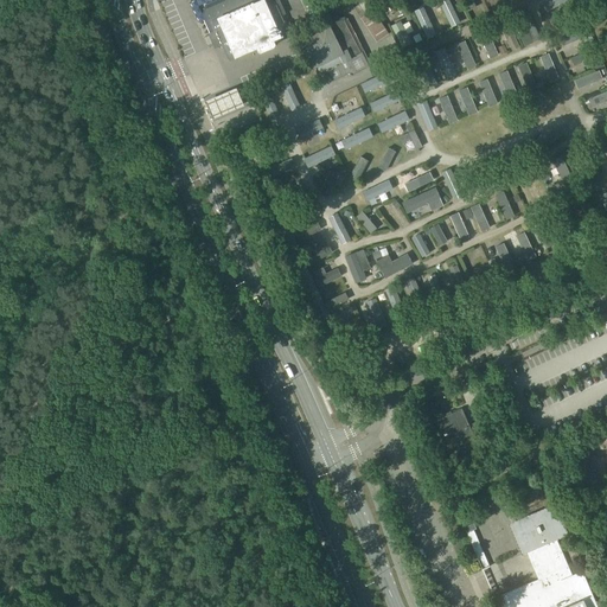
[(286,14),(279,0),(224,0),(205,8),(203,13),(212,34),(211,36),(216,46),(223,43),(231,59),(257,49),(259,52),(261,53),(274,48),(274,45),(273,40),(281,37),(276,27),(283,24),(281,17),(286,14)]
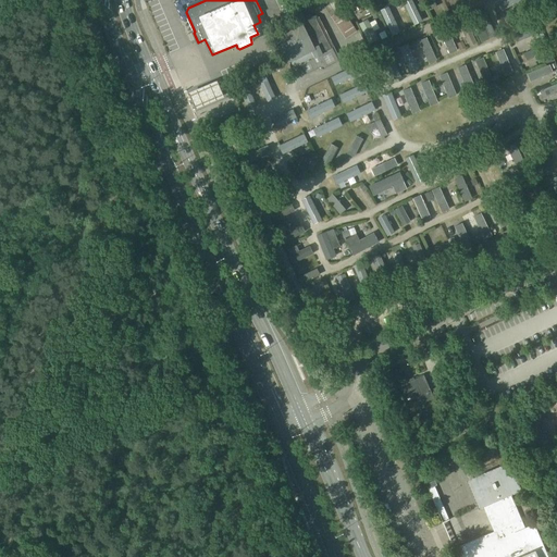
[(331,16),(346,38),(357,32),(343,10),(331,16)]
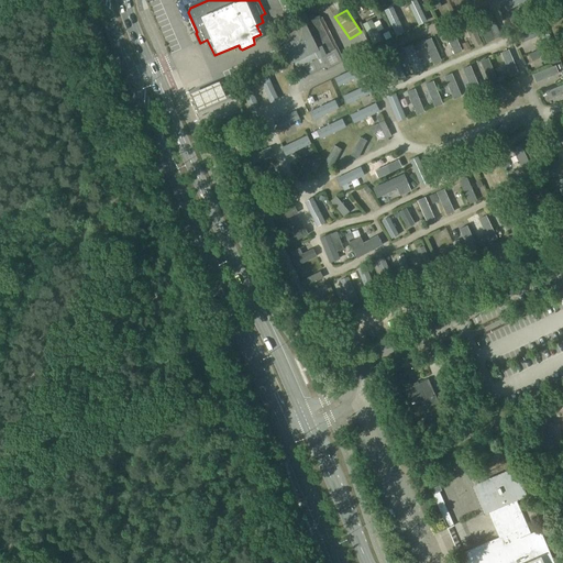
[(298,29),(275,40),(287,62),(290,61),(295,69),(304,66),(337,51),(338,50),(321,18),(319,17),(313,17),(309,17),(307,18),(300,21),(297,22),(295,23),(298,29)]
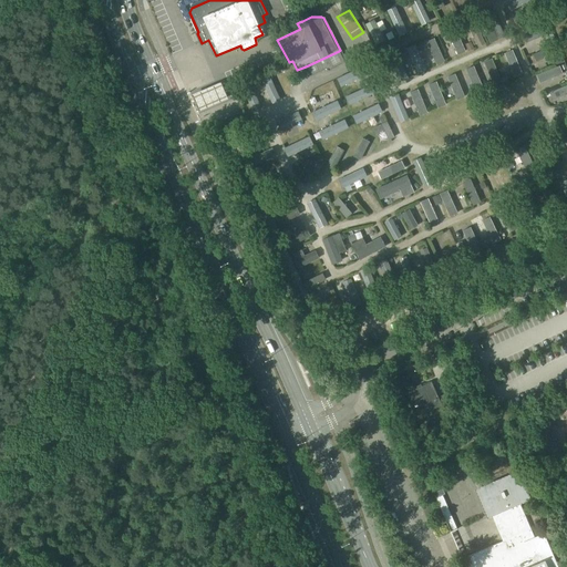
[(507,169),(514,166),(511,161),(504,163),(507,169)]
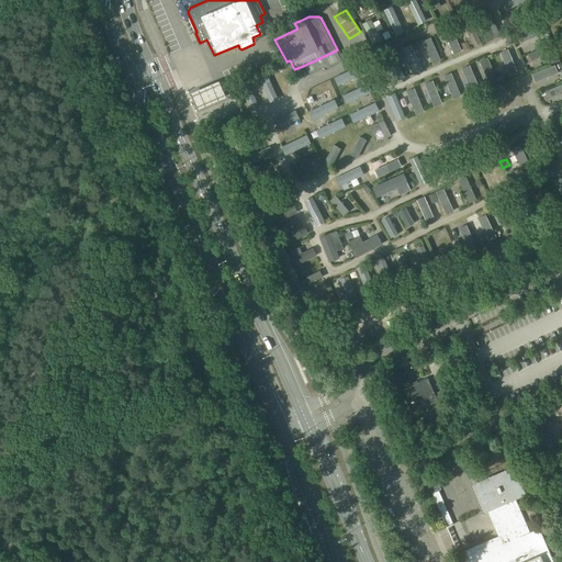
[(435,396),(428,379),(404,390),(411,404),(412,403),(414,402),(424,397),(429,409),(447,401),(442,391),(437,393),(438,395),(435,396)]
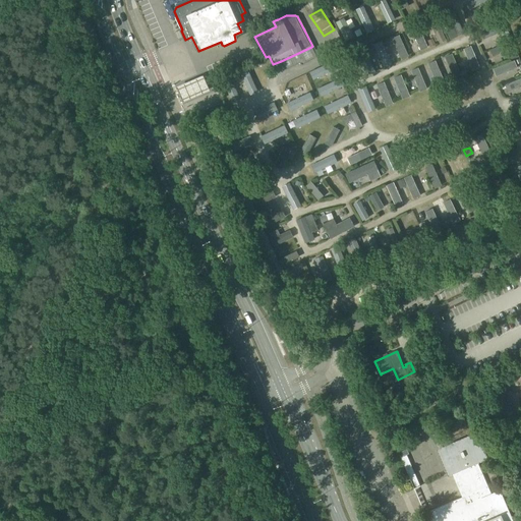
[(445,449),(435,424),(435,423),(428,426),(431,432),(439,451),(449,474),(458,470),(468,495),(424,514),(427,520),(512,520),(500,490),(491,495),(477,462),(486,458),(476,435),(445,449)]
